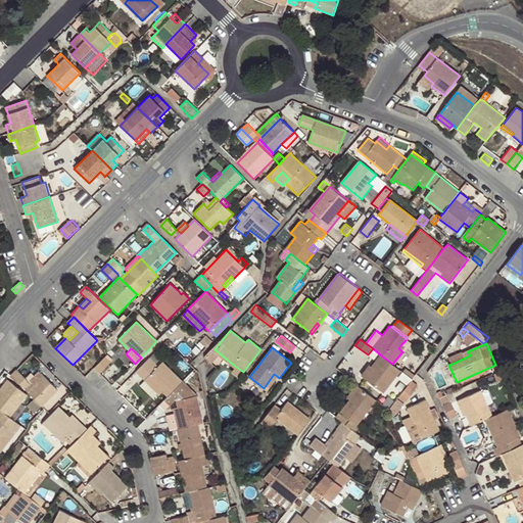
[(373,348),(368,354),(376,362),(381,355),(373,348)]
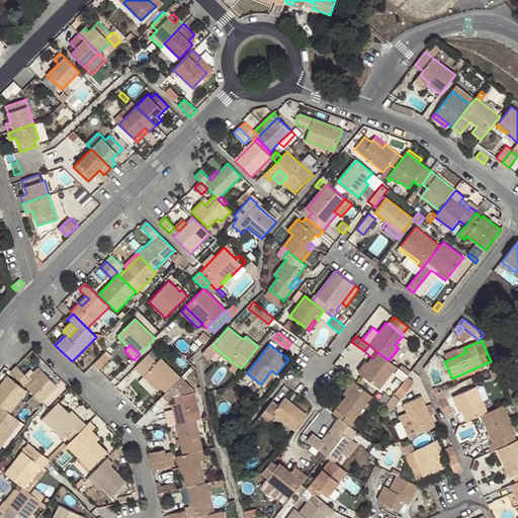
[(462,347),(445,354),(448,360),(465,352),(463,348),(462,347)]
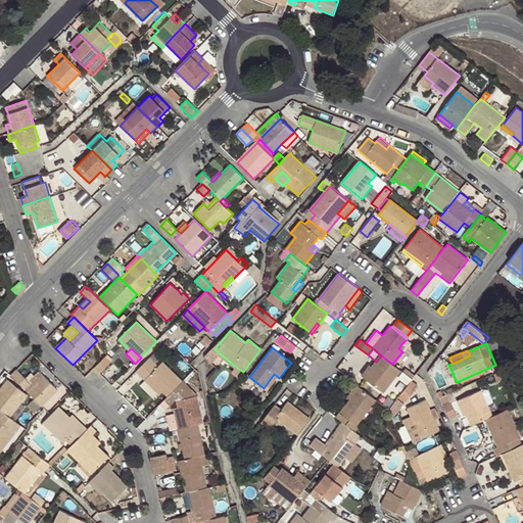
[(402,351),(392,364),(395,366),(405,352),(402,351)]
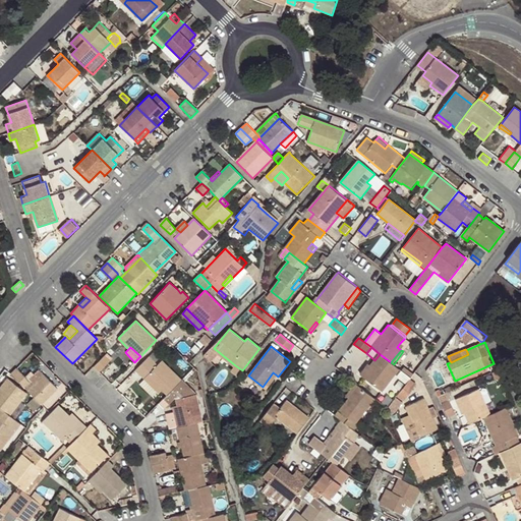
[(383,392),(400,369),(394,364),(391,362),(380,354),(374,360),(370,365),(372,367),(364,378),(383,392)]
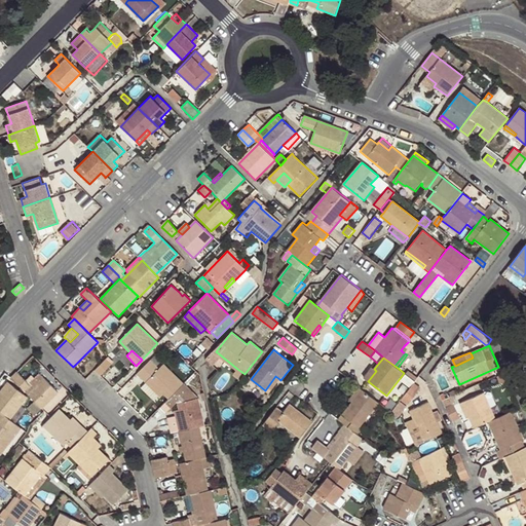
[(95,370),(100,375),(112,364),(106,359),(95,370)]
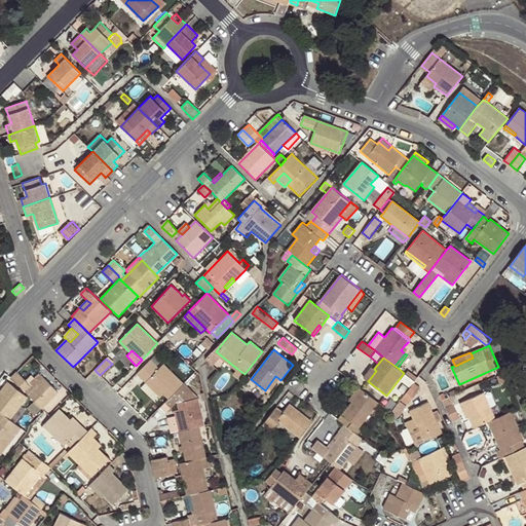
[(168,399),(184,383),(163,364),(159,369),(150,360),(137,374),(157,393),(160,390),(164,395),(168,399)]
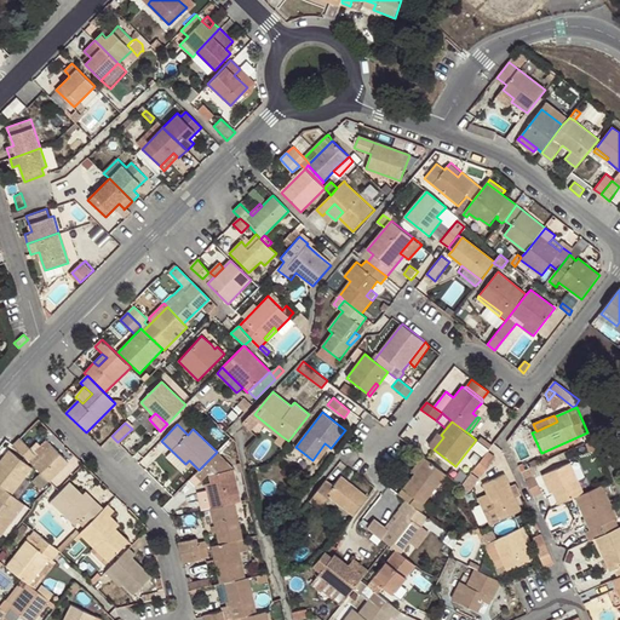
[(443,437),(441,435),(438,434),(430,446),(434,449),(443,437)]
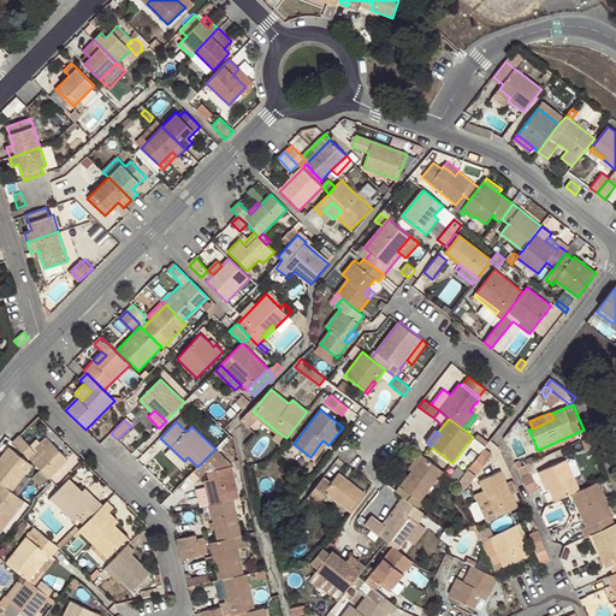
[(272,439),(282,445),(286,438),(278,432),(272,439)]
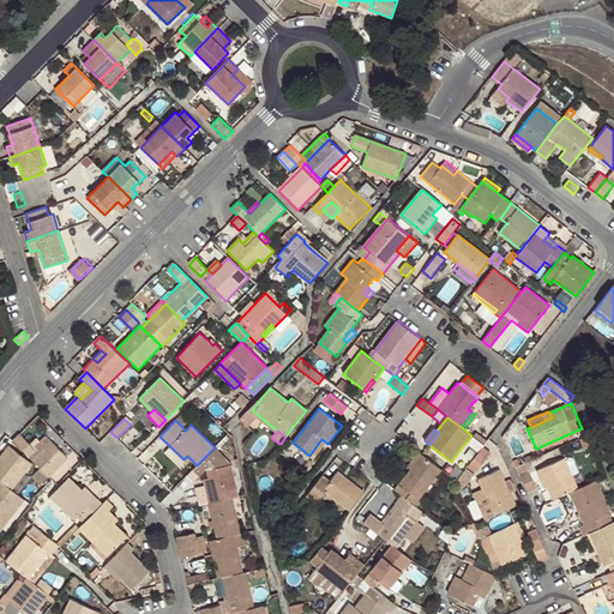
[(13,440),(49,477),(68,458),(53,441),(40,455),(34,449),(20,434),(13,440)]
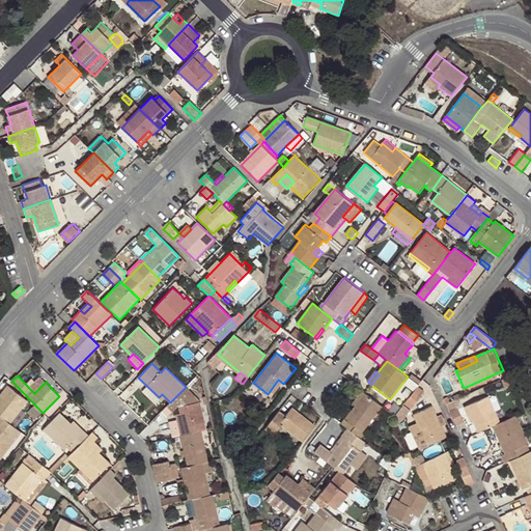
[(40,378),(29,388),(34,393),(46,382),(40,378)]
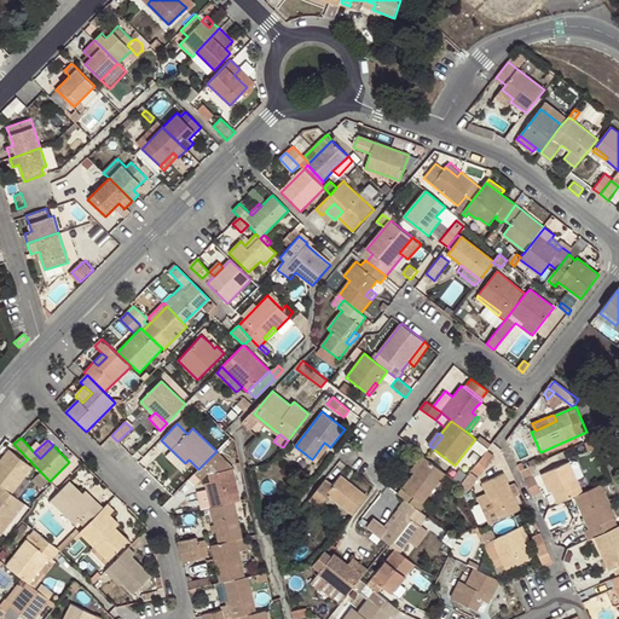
[(316,463),(329,446),(324,443),(312,460),(316,463)]
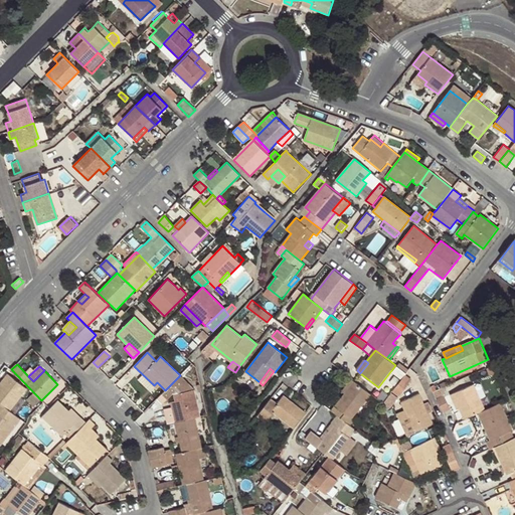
[(8,374),(0,384),(0,401),(16,414),(20,408),(15,404),(27,389),(8,374)]
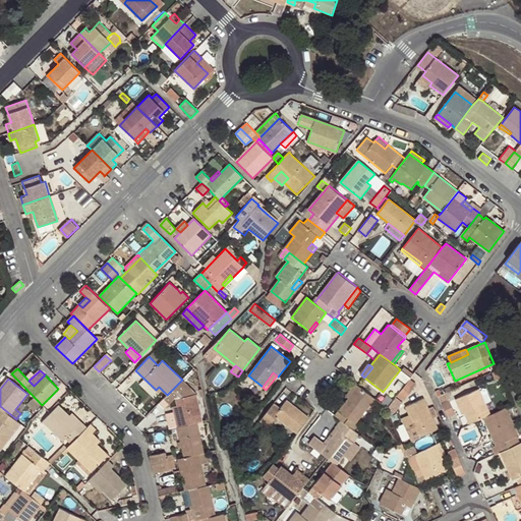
[(197,422),(203,421),(196,395),(182,380),(167,395),(164,399),(170,404),(175,399),(177,405),(178,411),(174,412),(178,426),(197,422)]
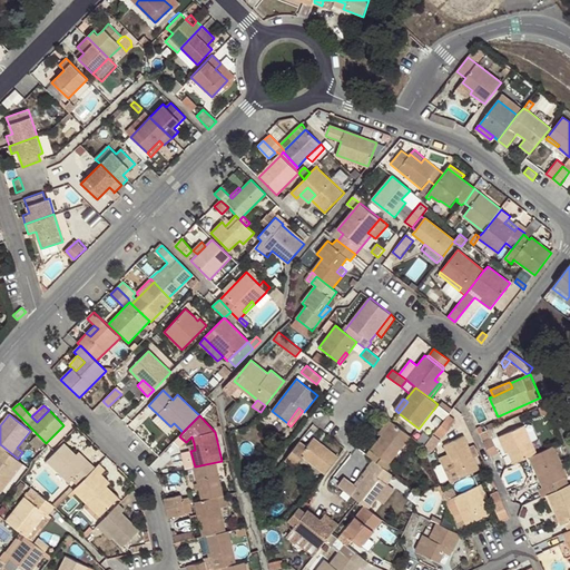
[(457,421),(449,415),(434,433),(442,439),(457,421)]
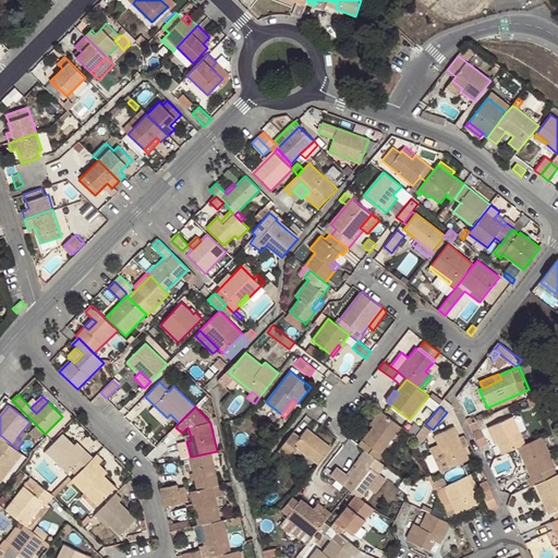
[(385,412),(381,411),(371,424),(374,426),(385,412)]
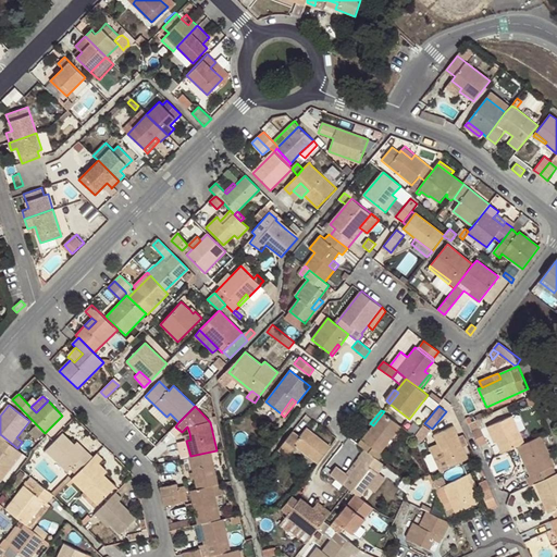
[(381,453),(401,425),(384,411),(373,425),(358,444),(364,449),(379,460),(384,455),(381,453)]
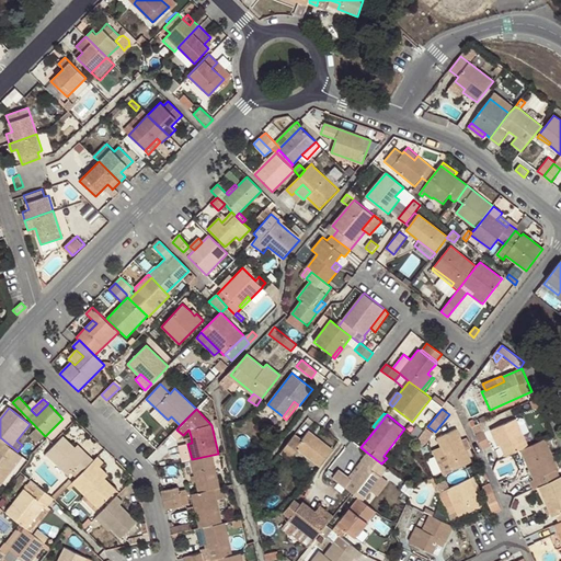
[(501,444),(505,456),(521,449),(528,446),(516,419),(491,430),(497,445),(501,444)]
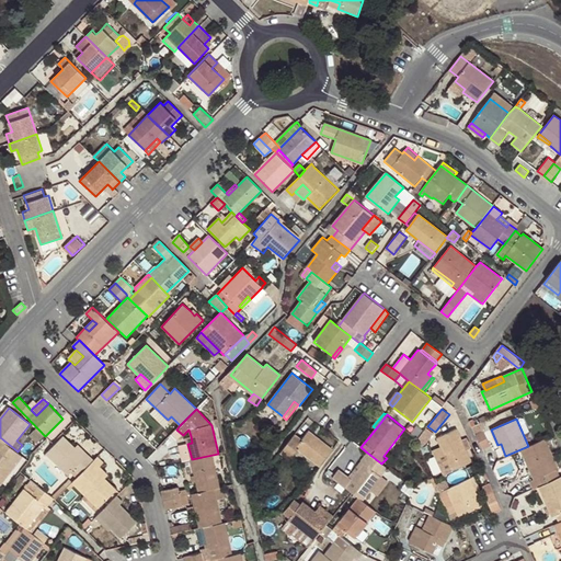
[(437,437),(444,450),(448,460),(453,471),(472,462),(457,428),(437,437)]
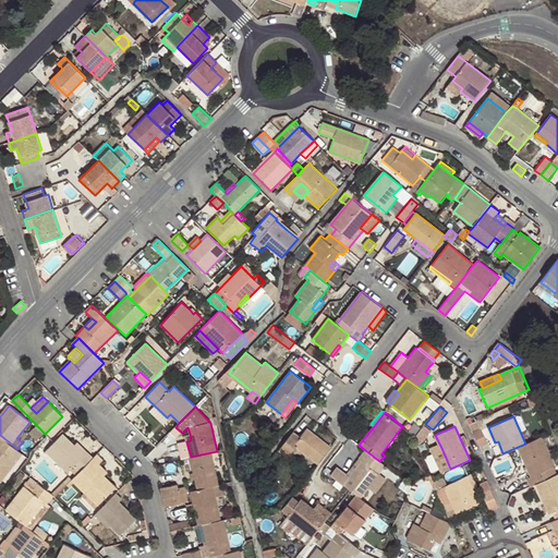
[(473,432),(480,447),(488,443),(482,428),(473,432)]
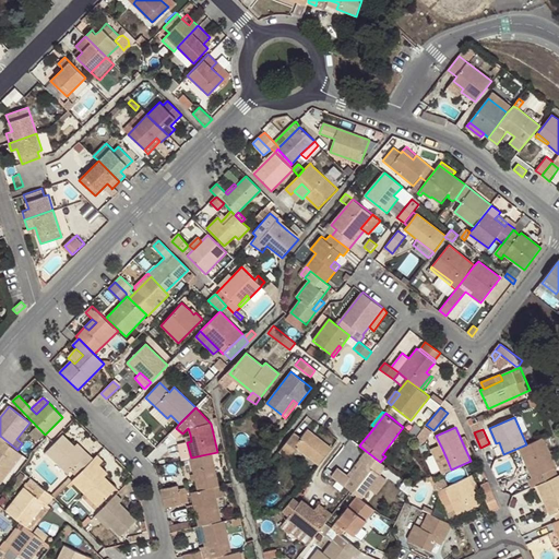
[(319,465),(332,449),(307,430),(300,438),(294,432),(284,445),(294,453),(297,448),(319,465)]
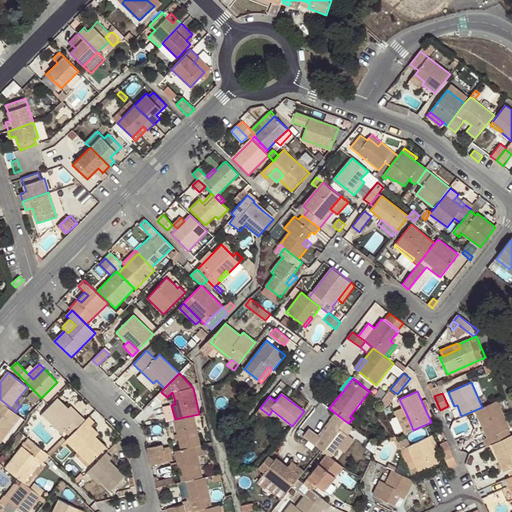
[(72,434),(86,420),(80,414),(76,418),(67,409),(68,408),(57,397),(40,414),(62,436),(66,432),(68,430),(72,434)]
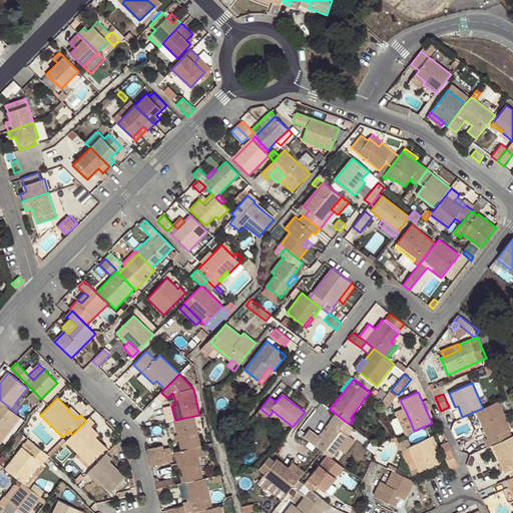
[(0,444),(21,417),(16,413),(0,400),(0,411),(1,412),(0,413),(0,444)]
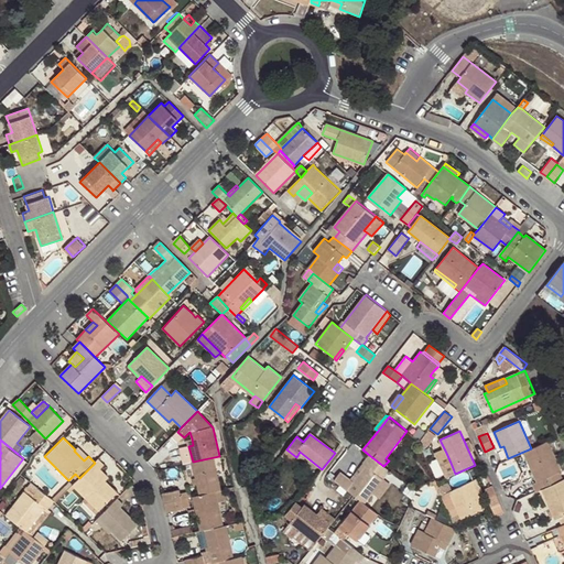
[(531,448),(523,452),(538,481),(533,484),(537,491),(541,489),(563,479),(561,473),(562,472),(549,441),(531,448)]
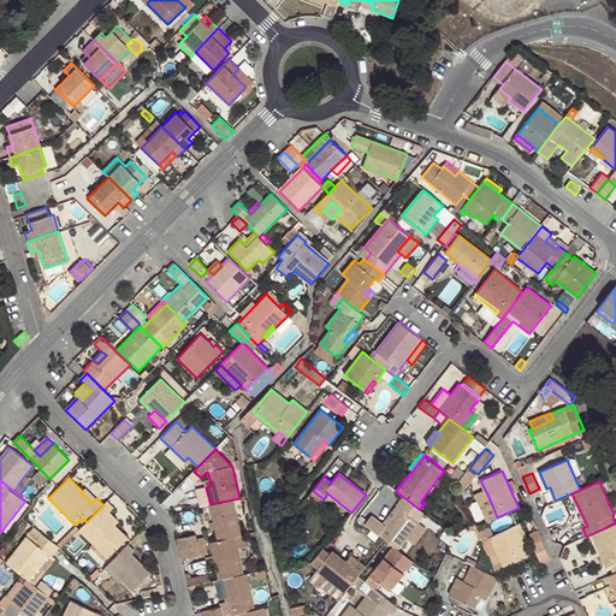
[(92,503),(96,498),(86,489),(82,491),(81,492),(92,503)]
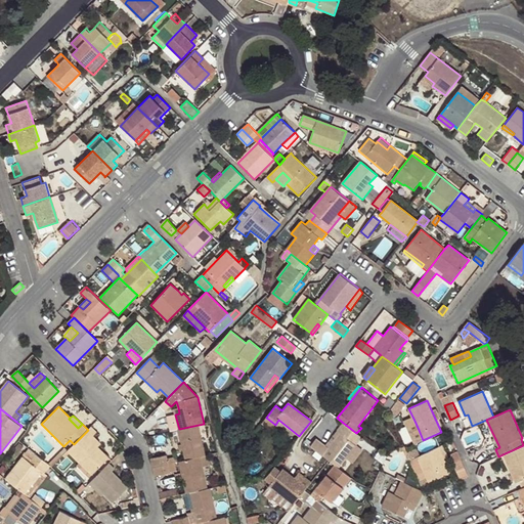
[(419,430),(415,421),(407,425),(411,433),(419,430)]
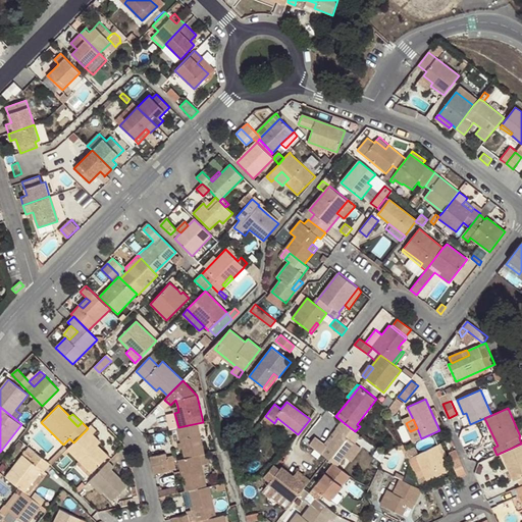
[(327,447),(321,454),(333,463),(336,466),(345,456),(355,444),(359,438),(361,435),(355,431),(342,421),(335,429),(338,432),(327,447)]
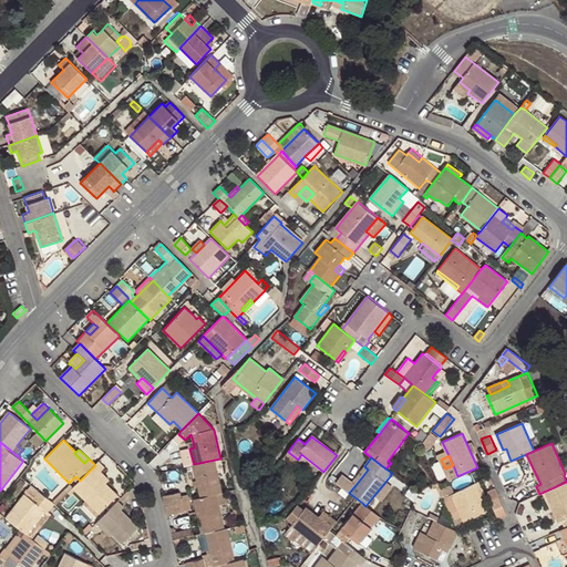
[(194,464),(192,464),(196,481),(197,487),(199,497),(216,494),(223,493),(215,460),(194,464)]
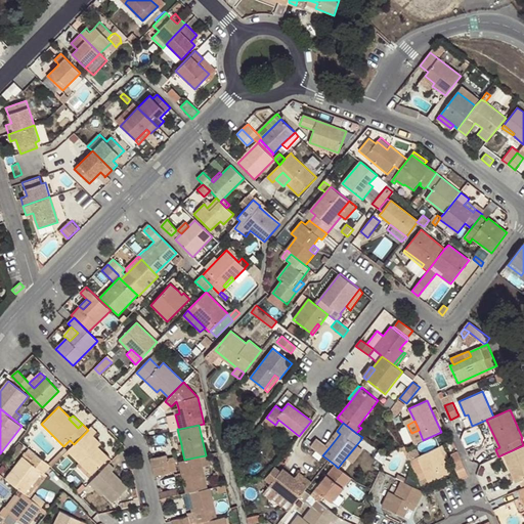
[(97,432),(91,427),(88,430),(74,444),(72,447),(68,451),(80,464),(92,475),(108,457),(98,447),(95,451),(87,443),(93,436),(97,432)]
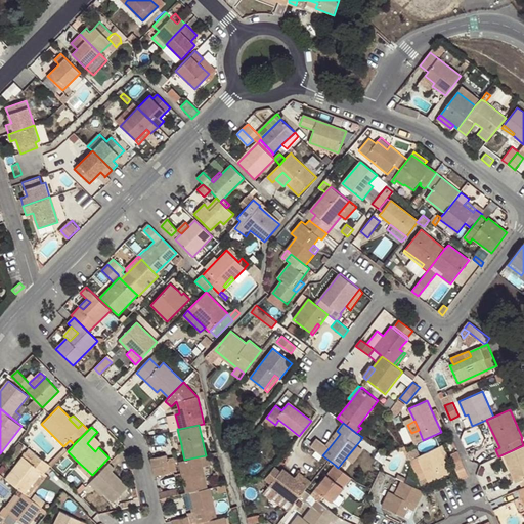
[(325,446),(329,448),(340,434),(337,431),(325,446)]
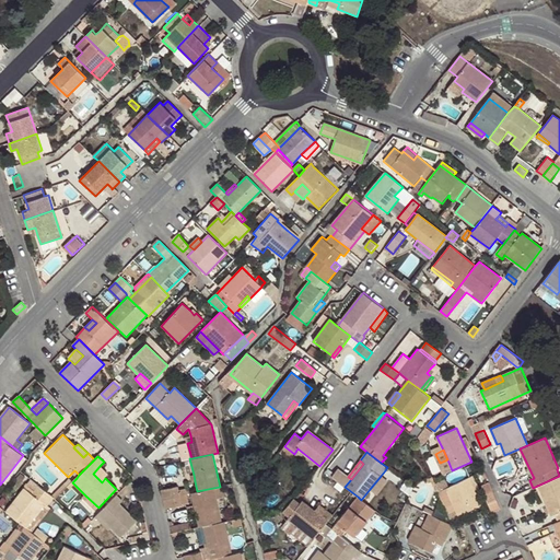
[(107,475),(100,466),(93,474),(102,482),(105,478),(107,475)]
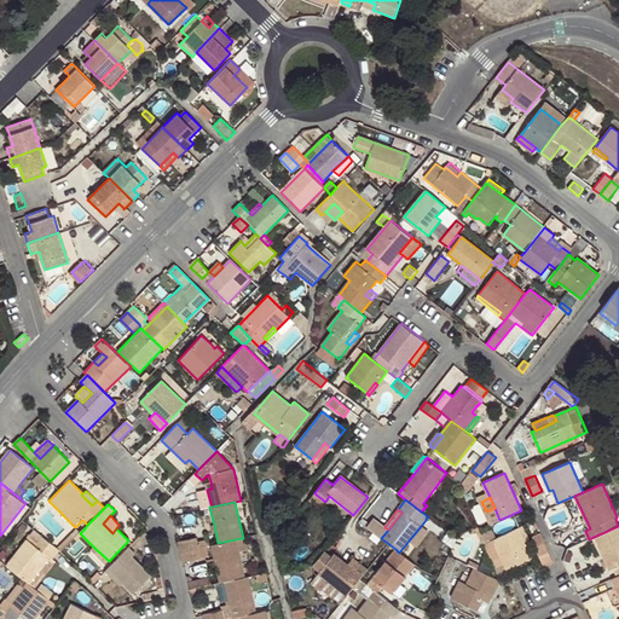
[(428,516),(426,520),(435,528),(438,525),(428,516)]
